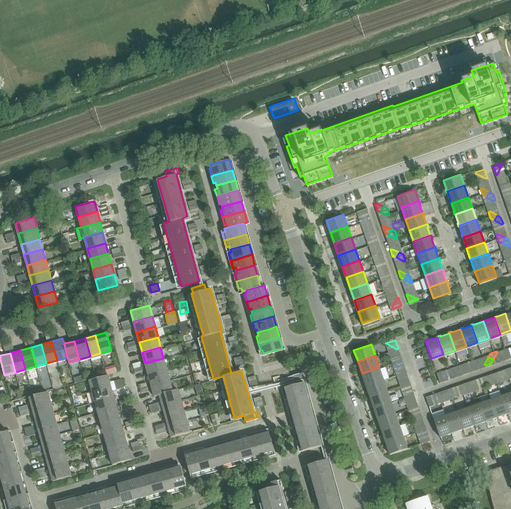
[(166,368),(163,358),(145,363),(148,373),(166,368)]
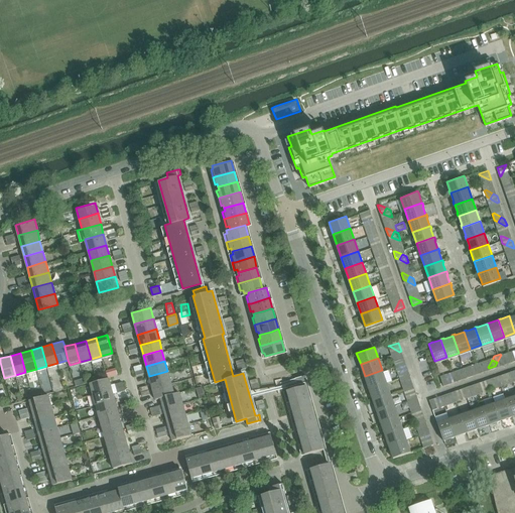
[(396,369),(400,371),(403,365),(396,362),(394,362),(396,369)]
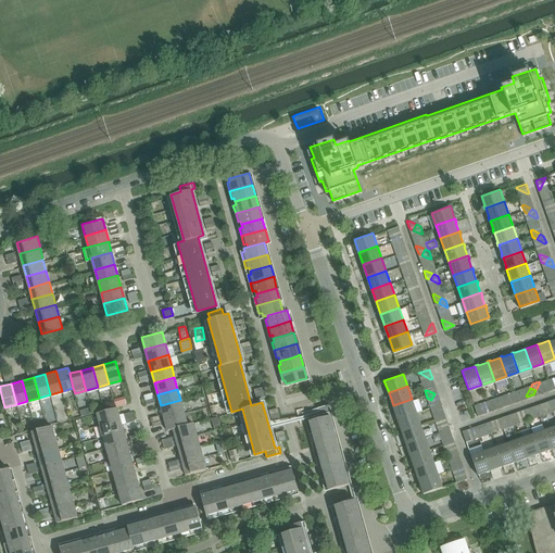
[(507,392),(505,396),(511,399),(515,391),(514,390),(507,392)]
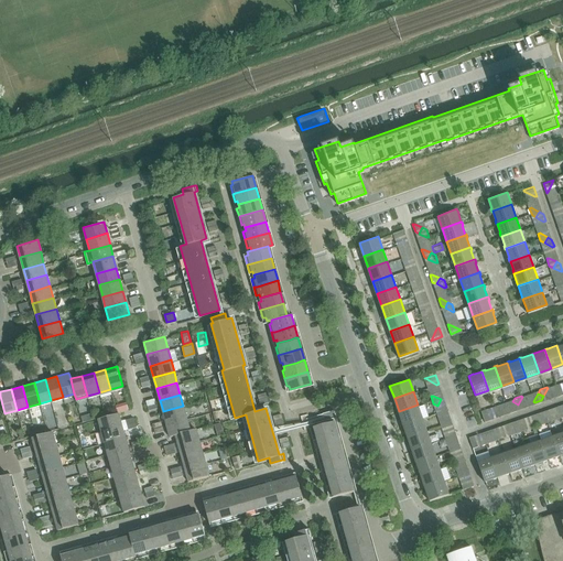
[(437,406),(445,409),(447,409),(444,401),(441,399),(437,406)]
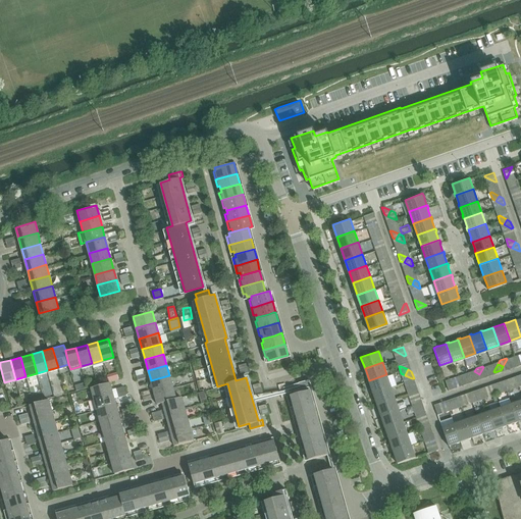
[(474,371),(470,378),(471,380),(477,378),(479,374),(474,371)]
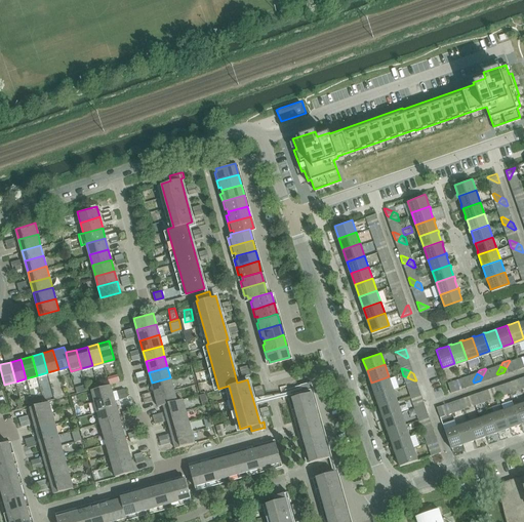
[(459,385),(462,377),(462,375),(455,378),(453,382),(459,385)]
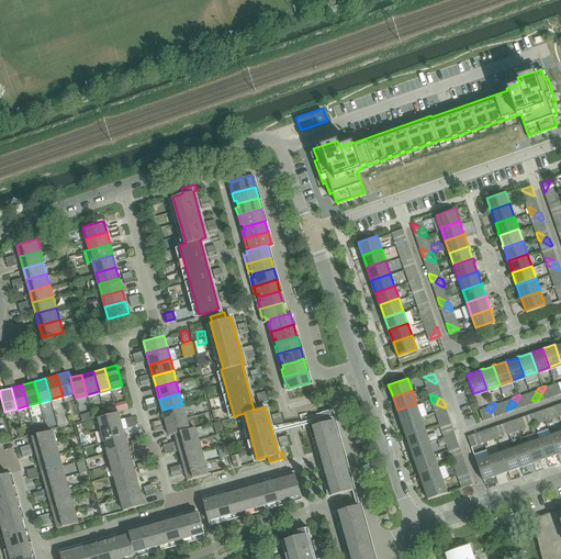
[(401,422),(421,415),(416,403),(397,410),(401,422)]
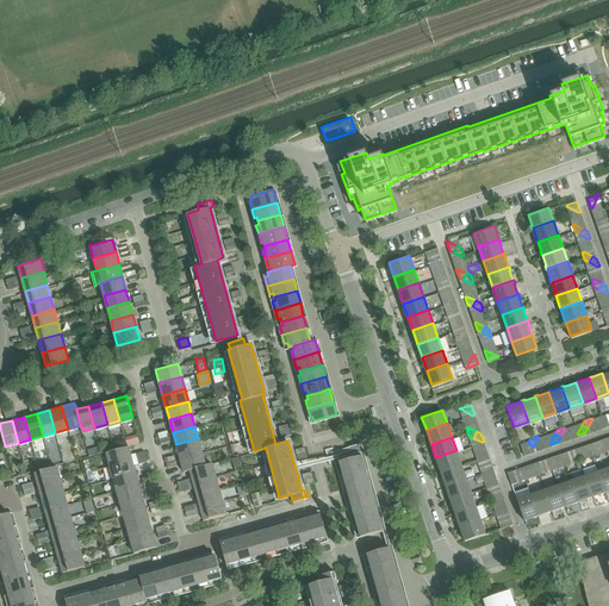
[(176,444),(180,457),(202,450),(198,438),(176,444)]
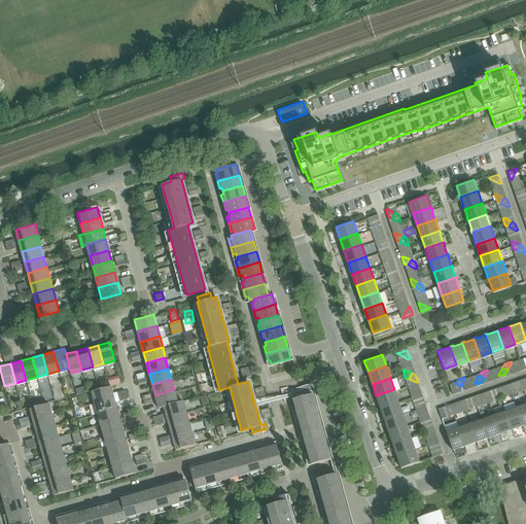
[(303,391),(311,389),(312,388),(314,388),(312,382),(312,381),(301,384),(301,385),(302,387),(302,388),(303,391)]
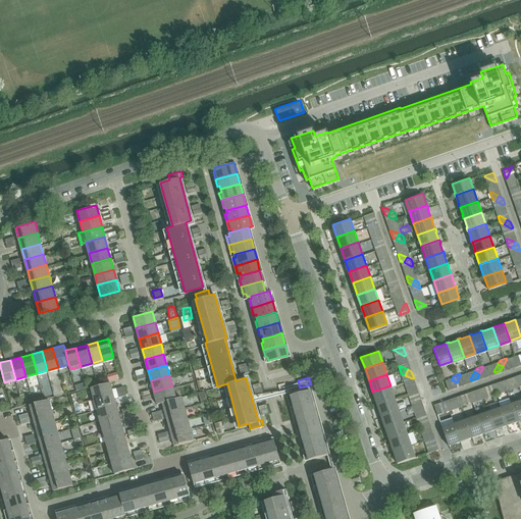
[(451,379),(448,386),(448,388),(455,386),(457,382),(451,379)]
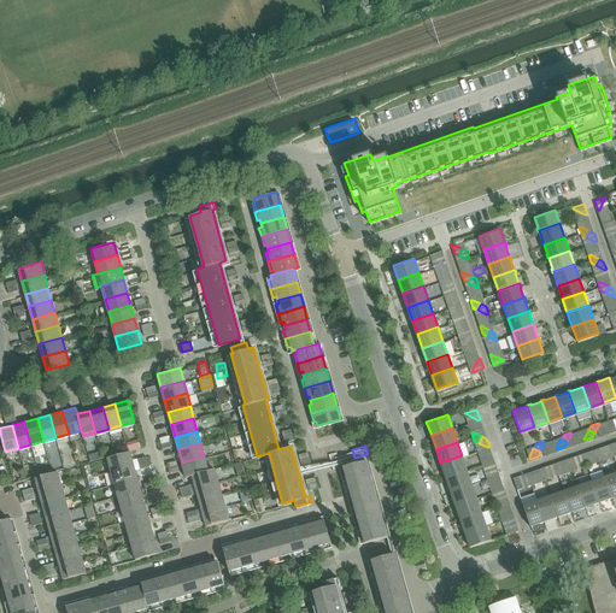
[(106,455),(111,469),(133,463),(129,449),(106,455)]
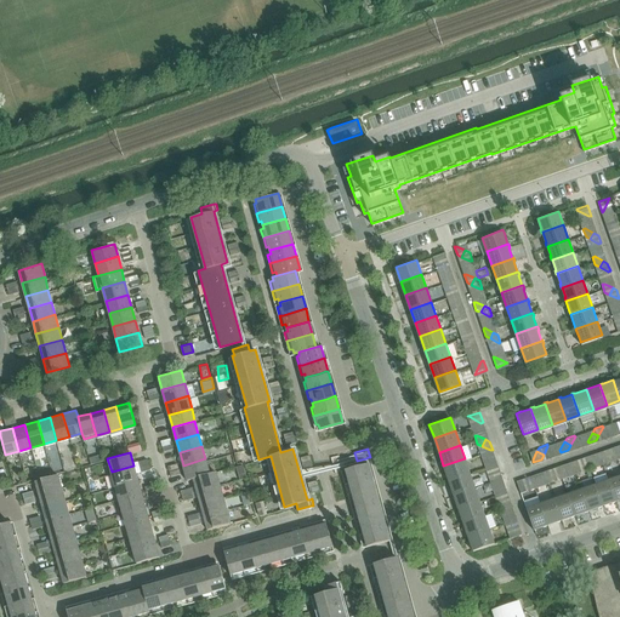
[(209,472),(205,458),(183,466),(187,479),(193,476),(209,472)]
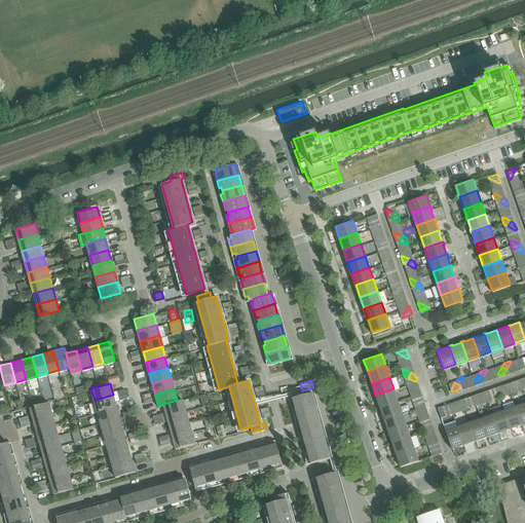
[(379,406),(398,400),(394,388),(375,395),(379,406)]
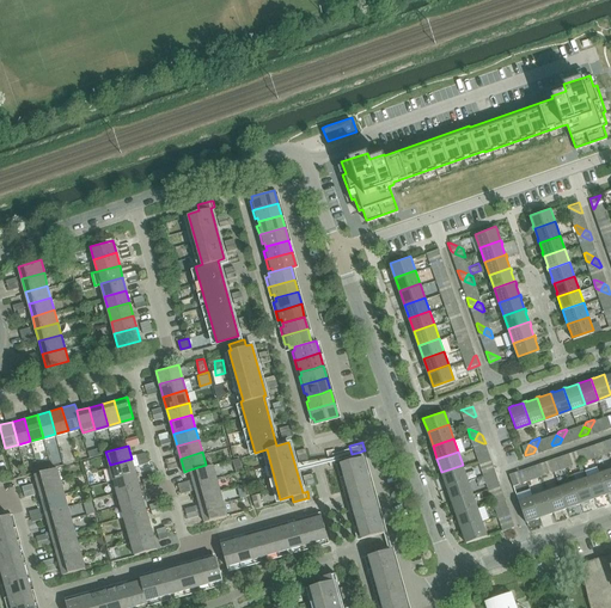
[(340,461),(341,465),(340,466),(359,533),(360,533),(361,536),(384,530),(362,455),(340,461)]
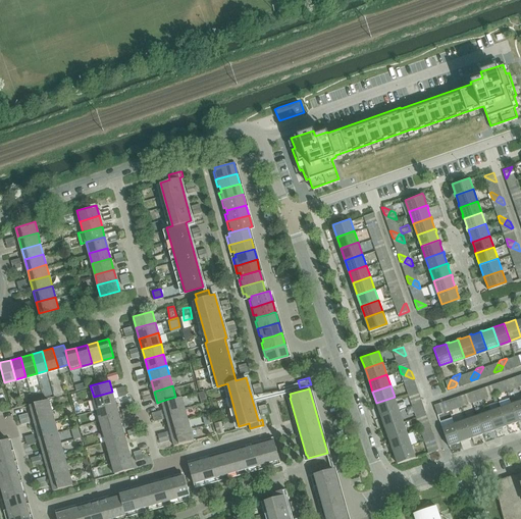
[(416,393),(409,390),(407,390),(409,397),(413,398),(416,393)]
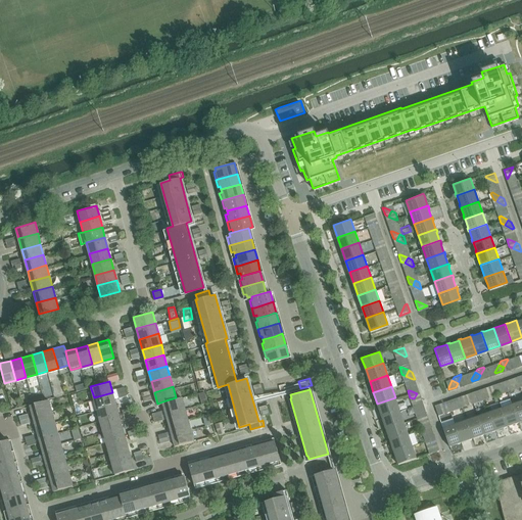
[(94,397),(96,409),(115,404),(112,392),(94,397)]
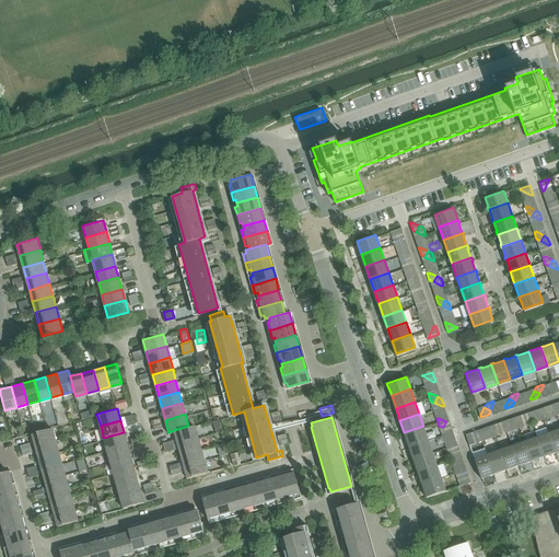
[(443,427),(451,431),(453,430),(450,424),(446,421),(443,427)]
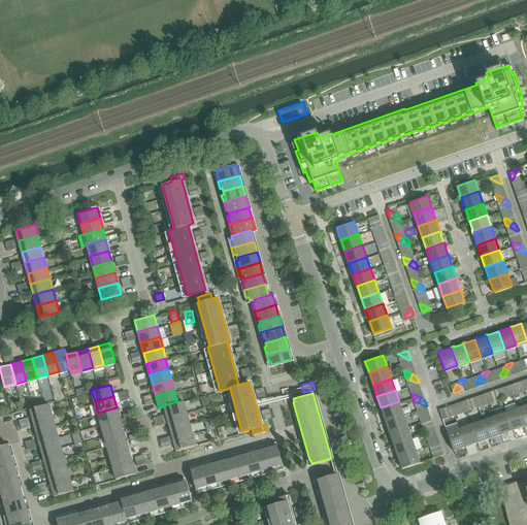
[(177,401),(164,405),(167,417),(186,411),(183,400),(177,401)]
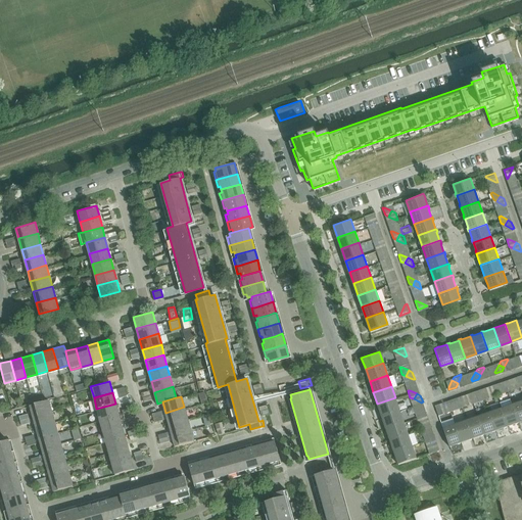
[(381,416),(399,410),(395,397),(377,404),(381,416)]
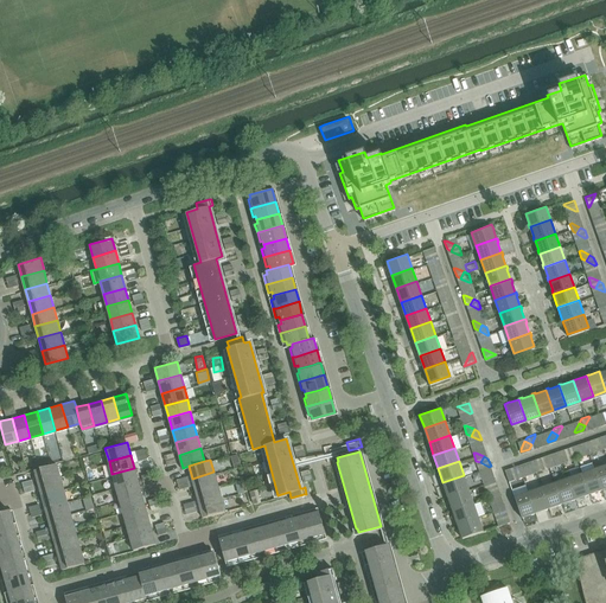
[(38,481),(59,475),(56,462),(34,468),(38,481)]
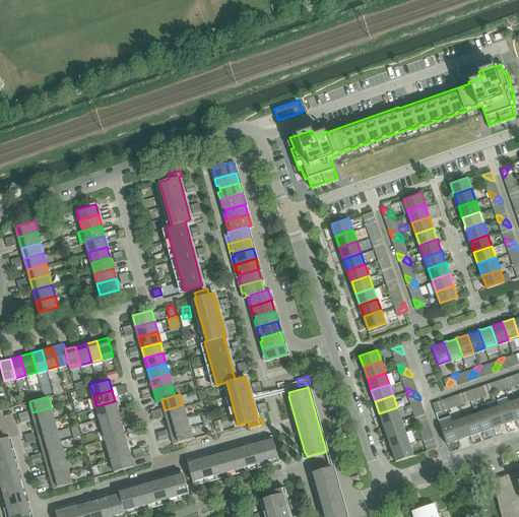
[(518,416),(518,396),(509,400),(516,417),(518,416)]
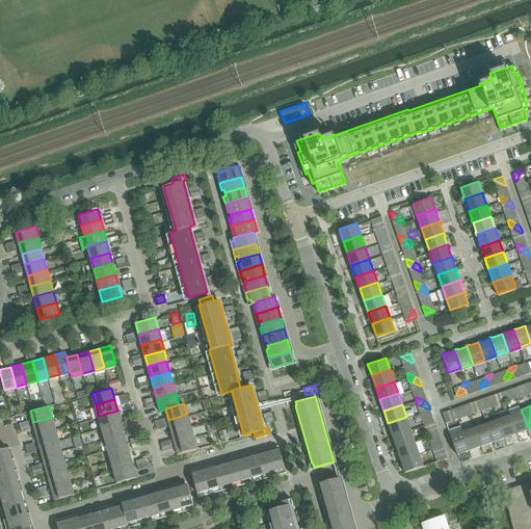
[(413,417),(423,413),(420,406),(409,411),(413,417)]
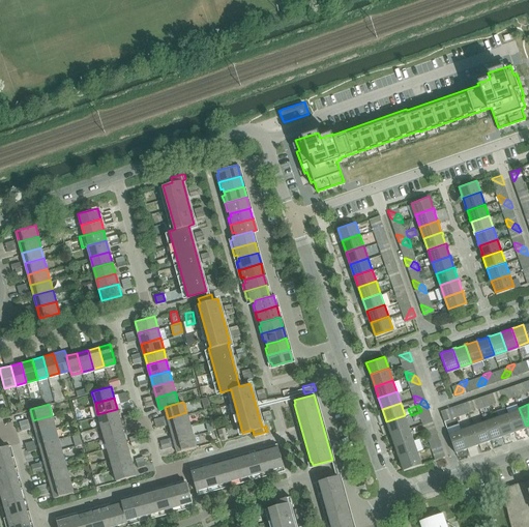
[(526,426),(519,408),(507,412),(513,430),(526,426)]
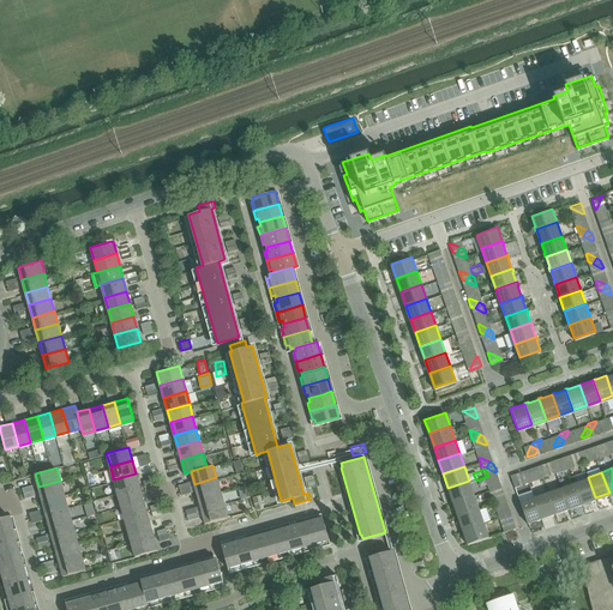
[(113,479),(116,491),(139,485),(136,473),(113,479)]
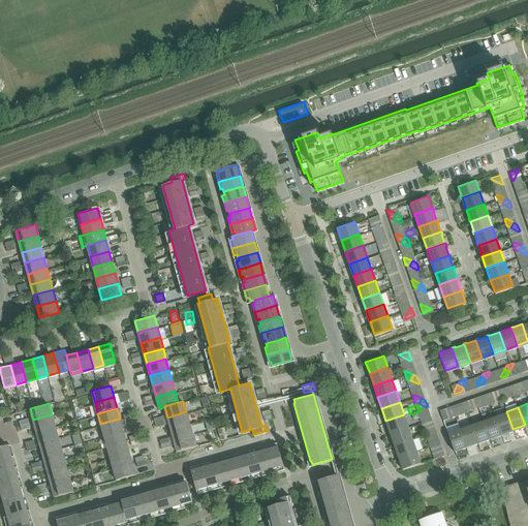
[(167,418),(171,428),(189,423),(186,411),(167,418)]
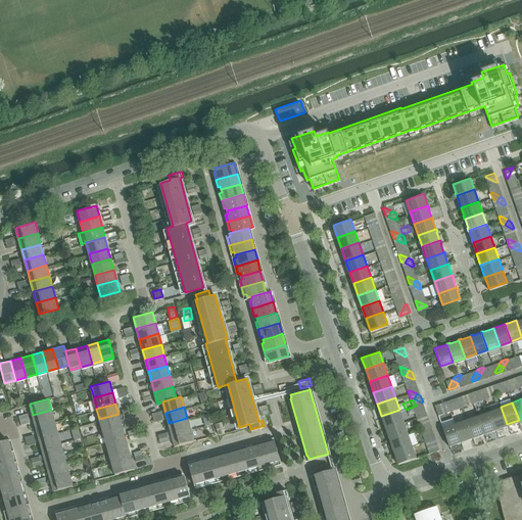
[(507,424),(501,407),(489,411),(495,428),(507,424)]
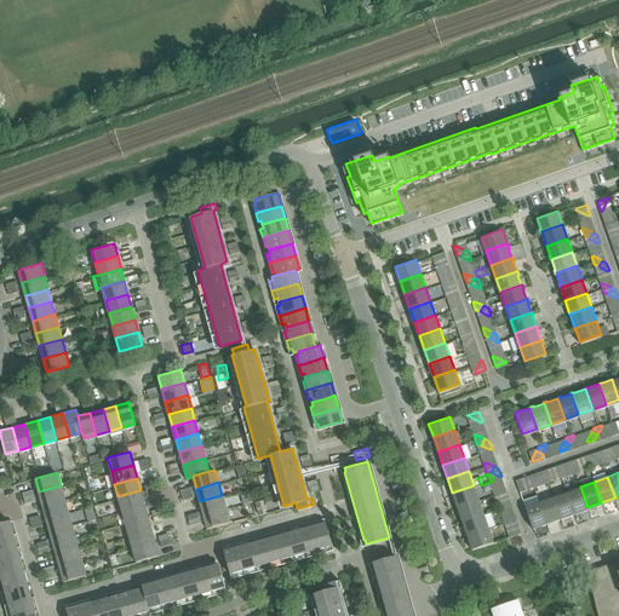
[(64,498),(61,485),(39,491),(41,504),(64,498)]
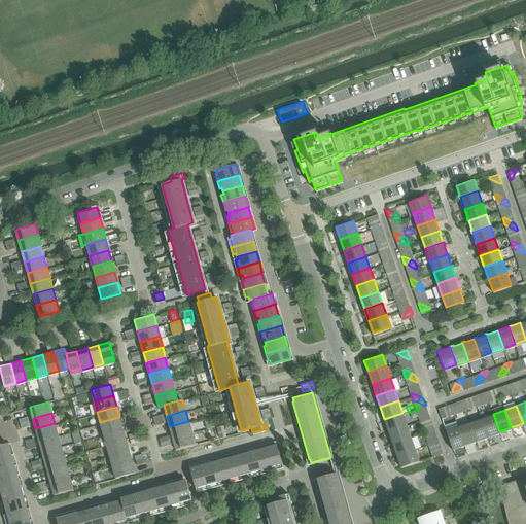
[(388,430),(407,424),(402,413),(384,419),(388,430)]
